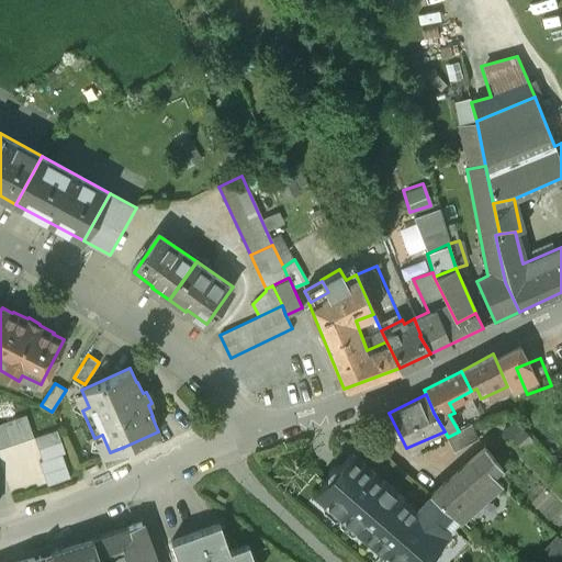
[(23,413),(0,422),(0,447),(32,436),(23,413)]
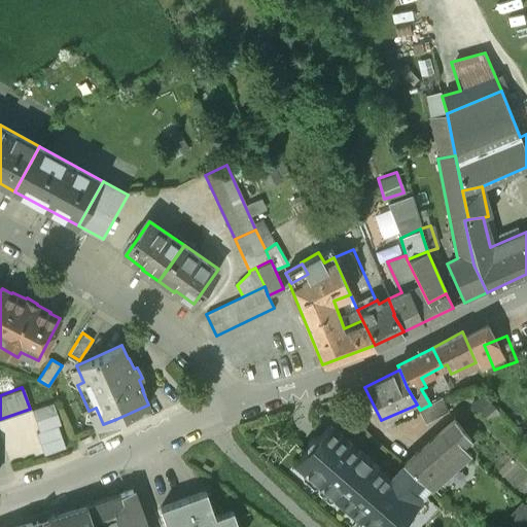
[(484,394),(471,406),(483,418),(495,407),(484,394)]
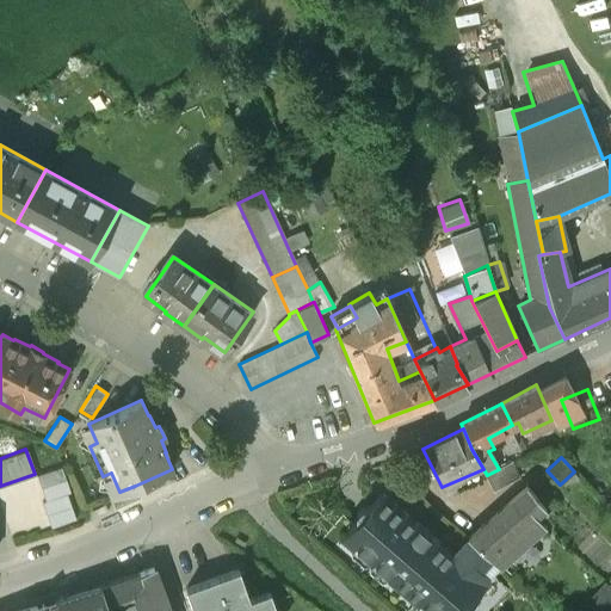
[(119,492),(109,497),(115,510),(141,498),(135,486),(119,492)]
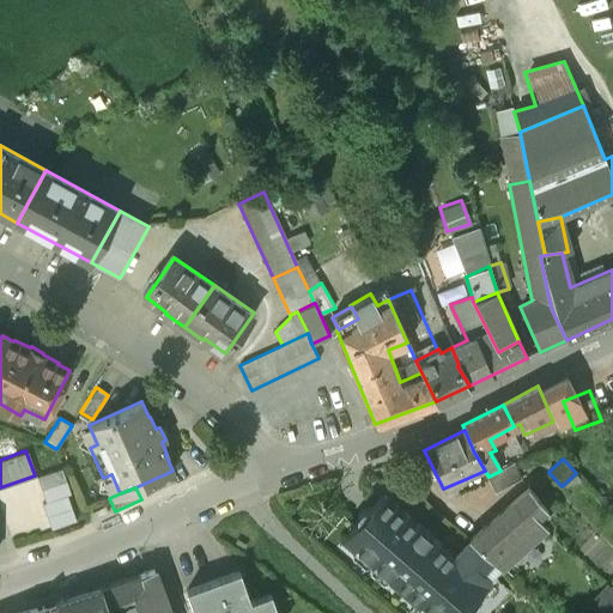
[(528,490),(471,541),(499,568),(544,528),(535,519),(546,510),(528,490)]
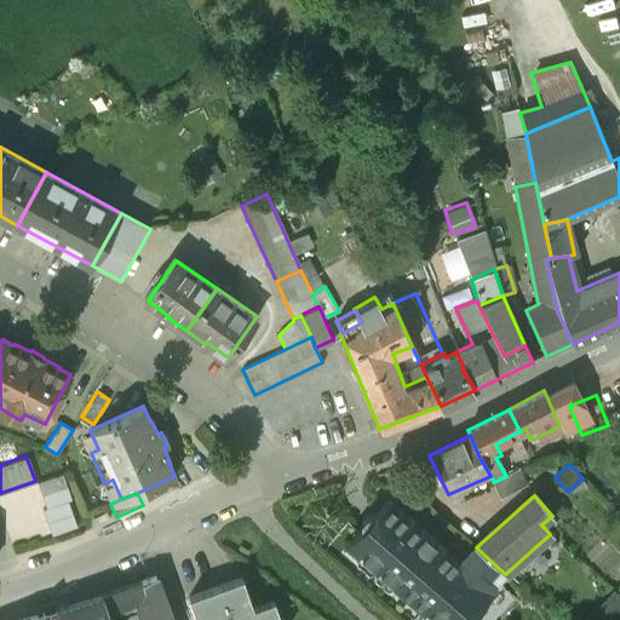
[(423,530),(386,499),(373,515),(366,515),(361,521),(362,527),(348,543),(435,619),(461,619),(466,616),(472,616),(477,612),(477,604),(498,583),(505,574),(476,547),(460,564),(436,543),(437,541),(424,529),(423,530)]
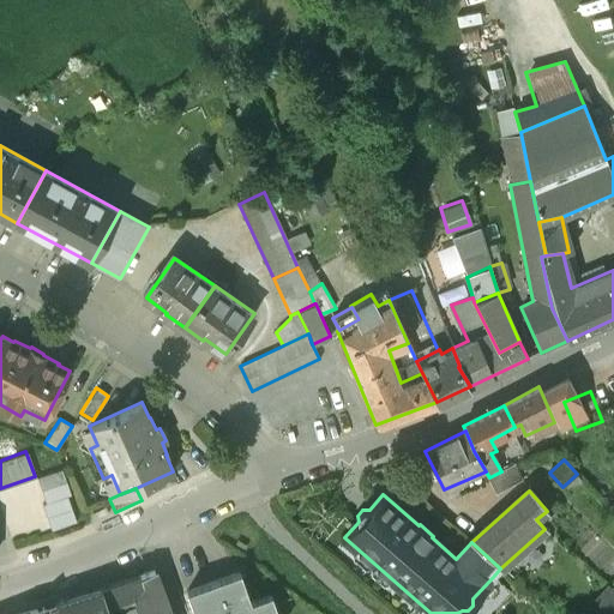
[(108,507),(91,515),(94,521),(110,513),(108,507)]
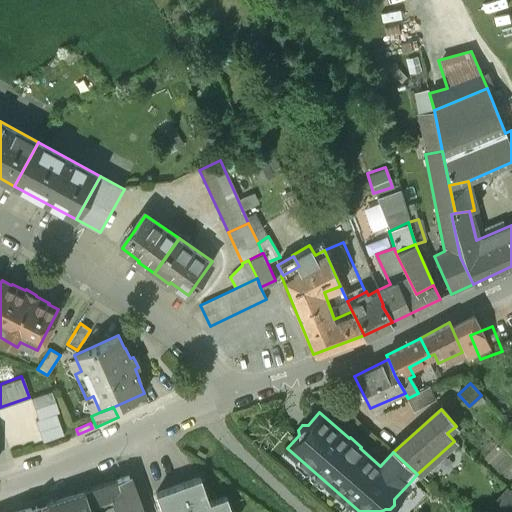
[(141,511),(128,476),(116,480),(124,501),(119,503),(122,511),(141,511)]
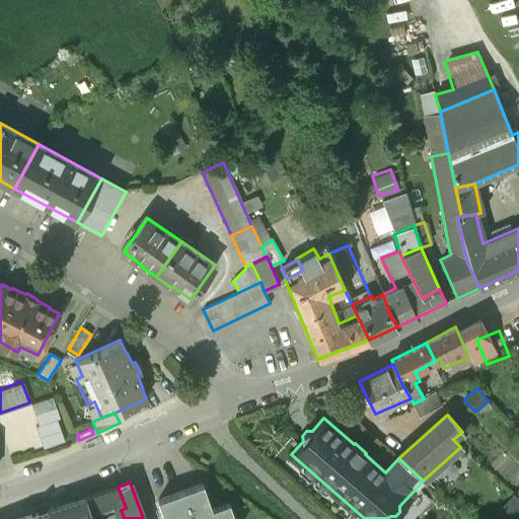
[(201,485),(157,501),(163,518),(232,518),(227,504),(210,510),(201,485)]
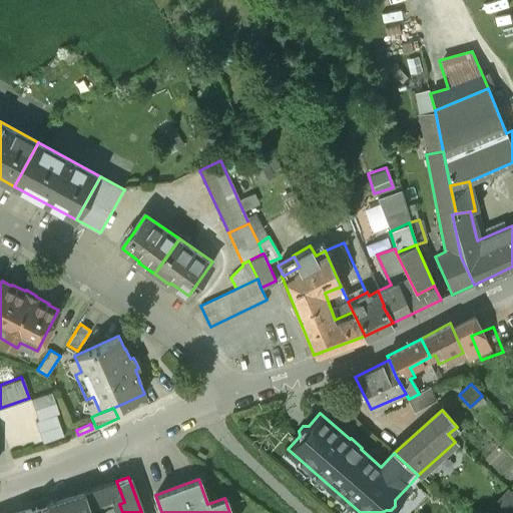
[(116,481),(85,492),(93,512),(122,512),(119,504),(124,502),(116,481)]
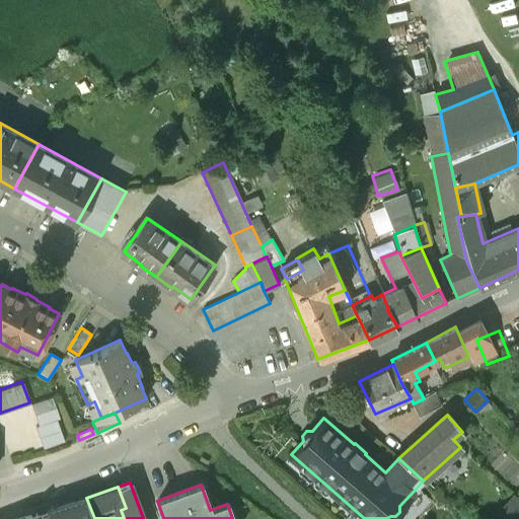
[(417,488),(399,506),(399,512),(395,516),(390,516),(386,518),(415,518),(432,502),(417,488)]
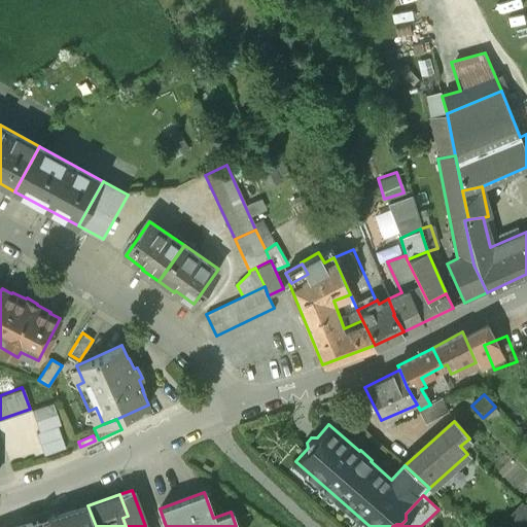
[(86,505),(49,518),(49,517),(48,518),(50,526),(96,526),(88,505),(86,505)]
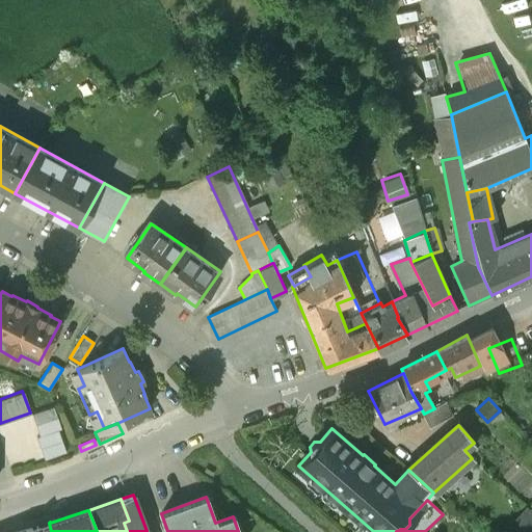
[(531,531),(531,514),(528,510),(507,531),(531,531)]
